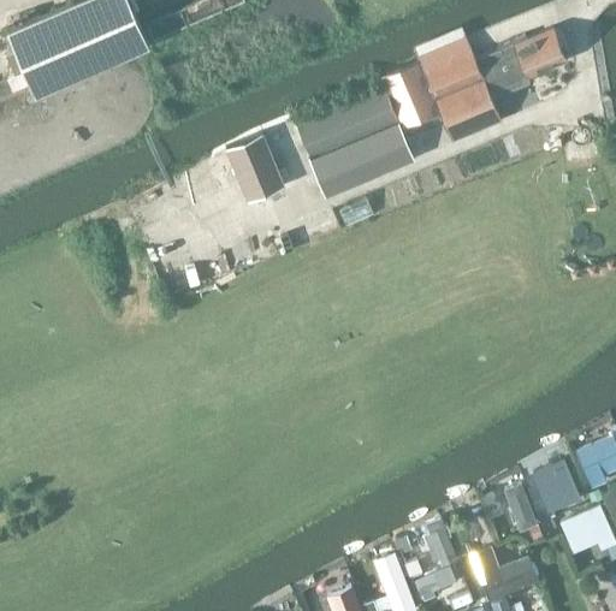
[(157,45),(137,0),(83,0),(15,29),(42,94),(157,45)]
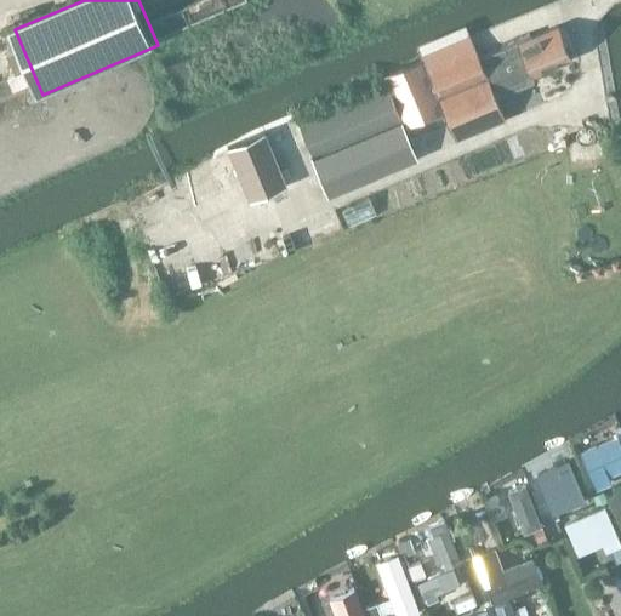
[(502,52),(479,62),(496,103),(534,86),(531,80),(571,64),(558,32),(531,43),(529,39),(501,50),(502,52)]
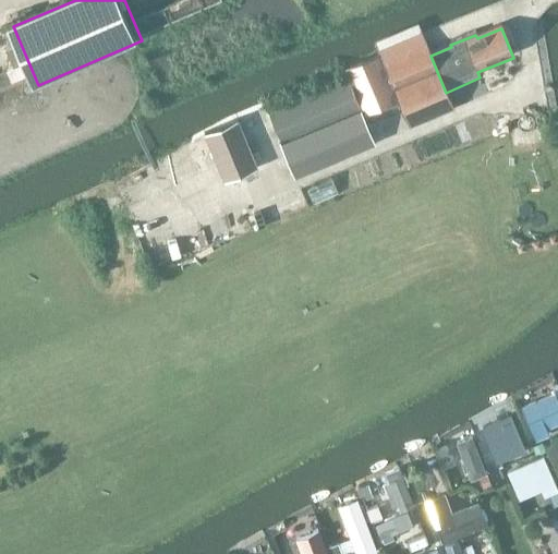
[(423,38),(377,59),(398,107),(400,106),(410,131),(453,112),(446,93),(431,56),(423,38)]
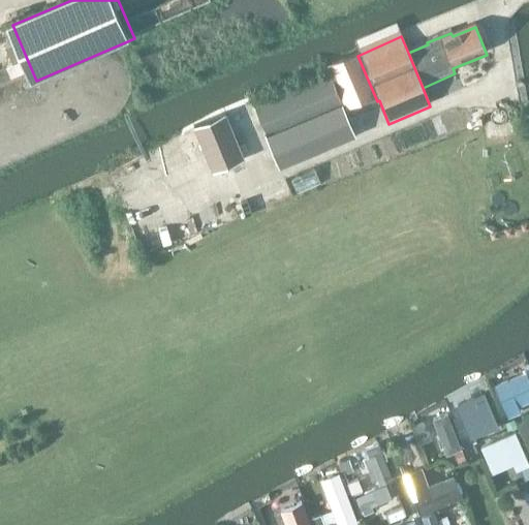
[(252,112),(271,157),(275,156),(281,172),(365,135),(359,121),(381,113),(377,101),(358,56),(334,65),(339,76),(252,112)]
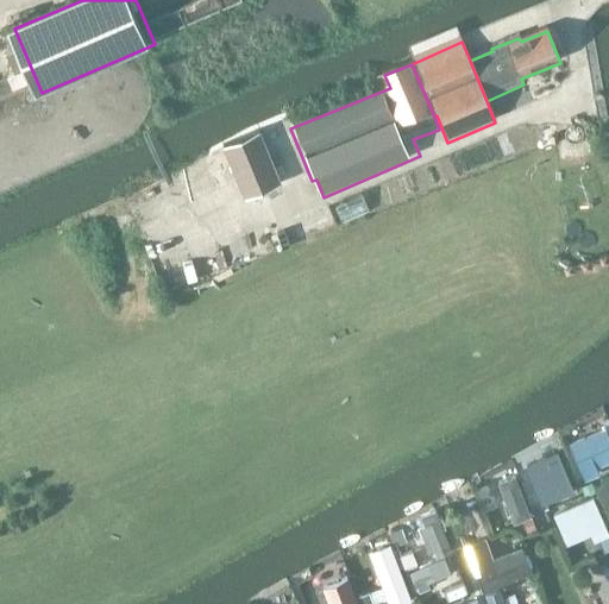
[(224,150),(245,202),(281,187),(278,182),(275,171),(259,134),(224,150)]
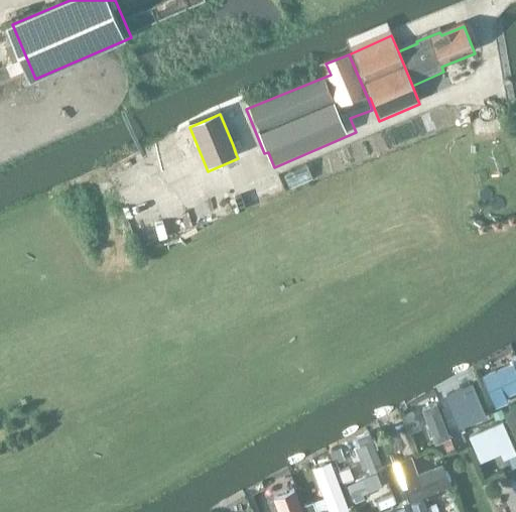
[(358,139),(340,141),(342,158),(360,155),(358,139)]
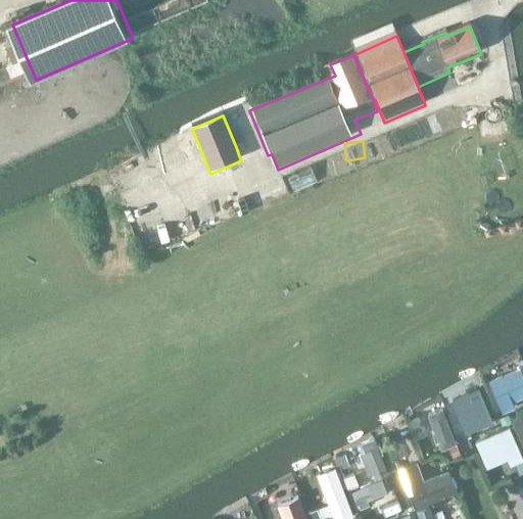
[(314,159),(287,171),(294,186),(320,175),(314,159)]
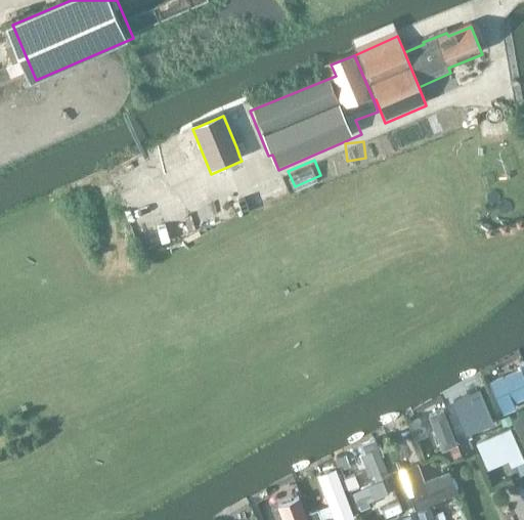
[(523,364),(493,375),(501,403),(523,396),(523,364)]
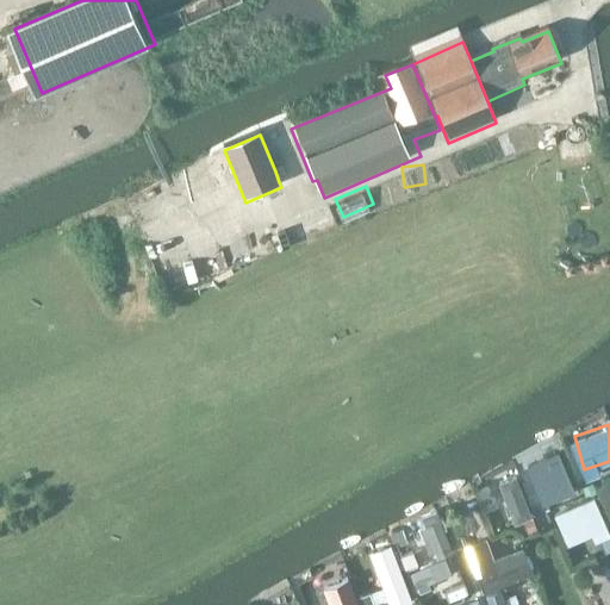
[(536,463),(545,488),(564,482),(555,457),(536,463)]
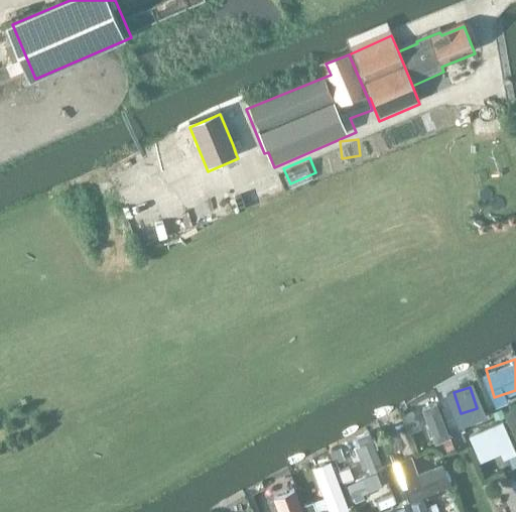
[(412,449),(393,457),(405,483),(423,475),(412,449)]
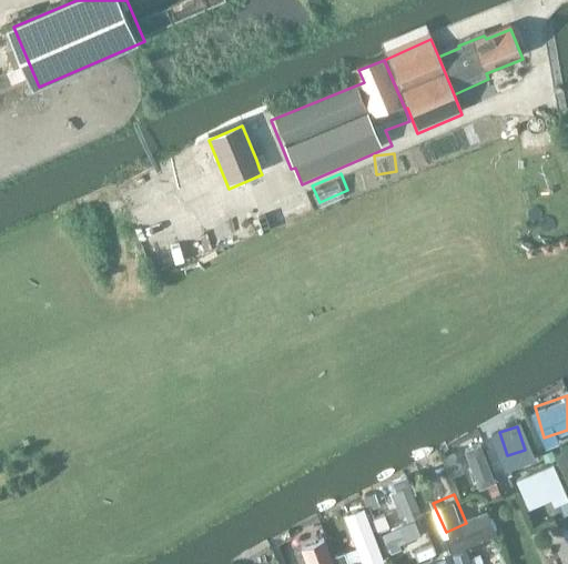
[(387,523),(389,543),(404,542),(402,522),(387,523)]
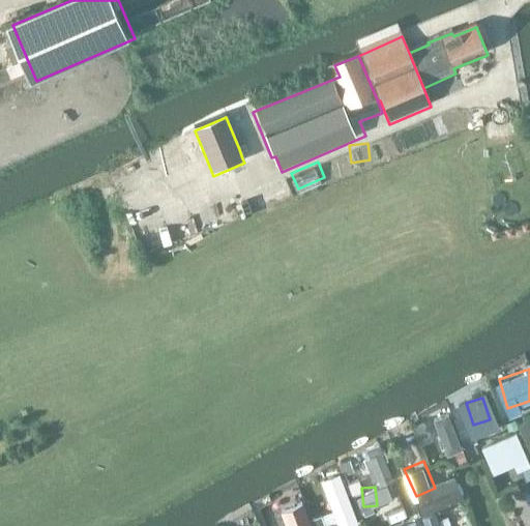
[(316,525),(304,494),(280,504),(287,523),(282,525),(316,525)]
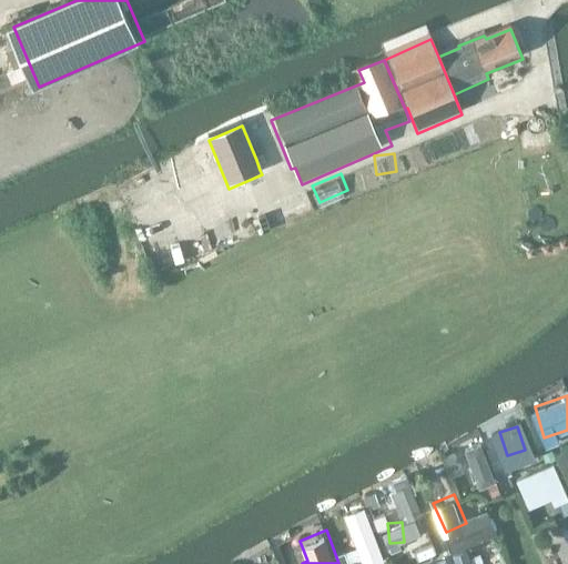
[(475,562),(487,557),(482,540),(469,544),(475,562)]
